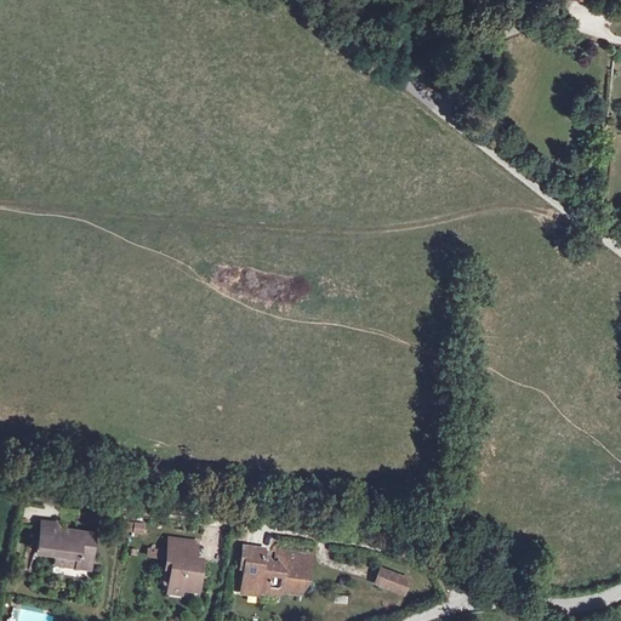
[(143,534),(144,524),(135,523),(134,533),(143,534)]
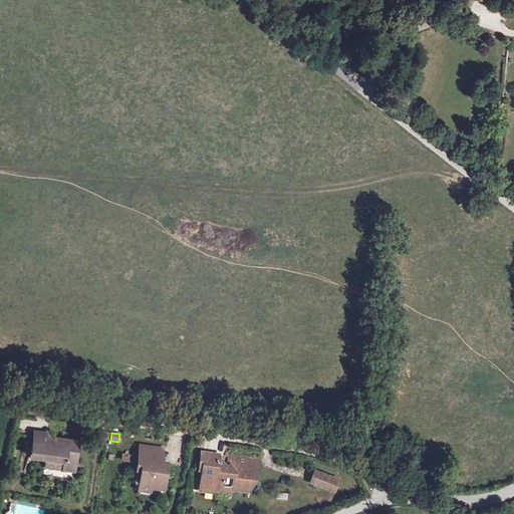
[(74,471),(78,442),(48,438),(33,436),(31,453),(45,455),(45,460),(64,462),(63,470),(74,471)]
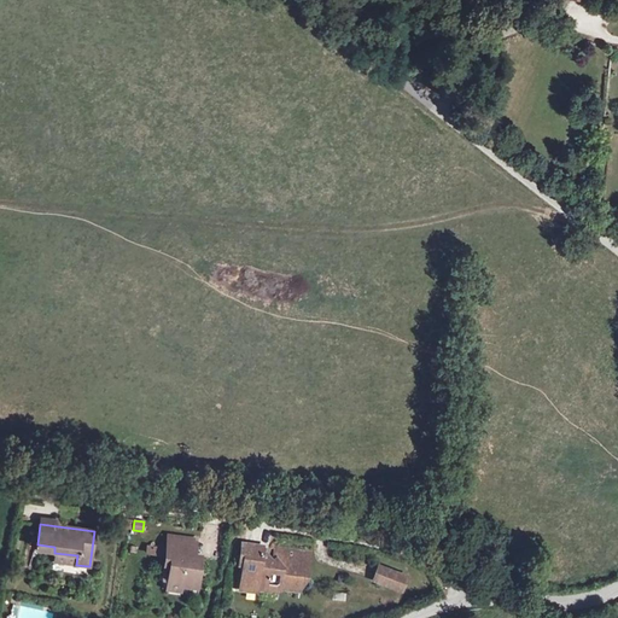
[(196,587),(199,557),(193,557),(196,540),(168,536),(164,565),(169,565),(168,581),(179,582),(179,584),(196,587)]
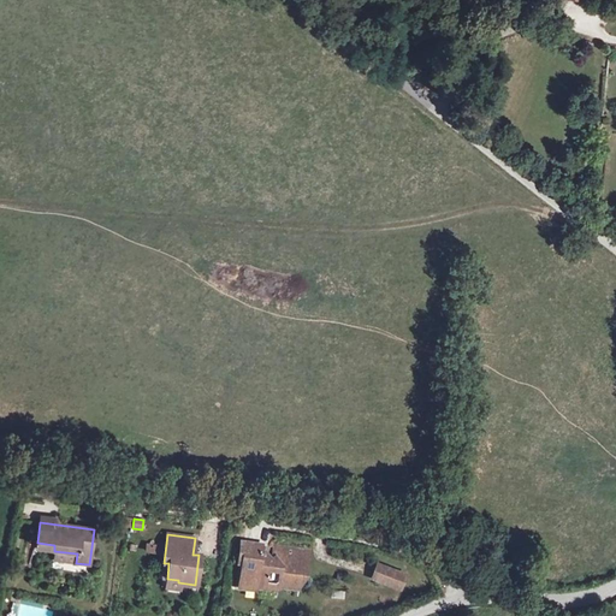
[(306,572),(308,551),(274,546),(273,556),(274,558),(272,561),(266,552),(260,552),(261,545),(241,543),(238,562),(242,563),(240,586),(247,587),(254,582),(274,585),(278,582),(296,585),(300,582),(301,572),(306,572)]
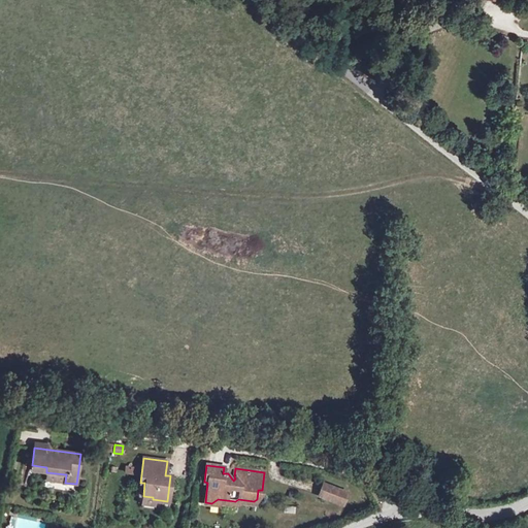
[(342,505),(347,493),(323,484),(318,495),(342,505)]
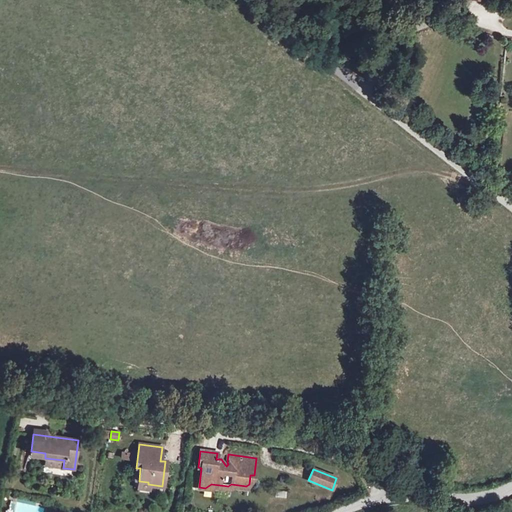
[(147,489),(148,484),(148,482),(139,481),(138,488),(147,489)]
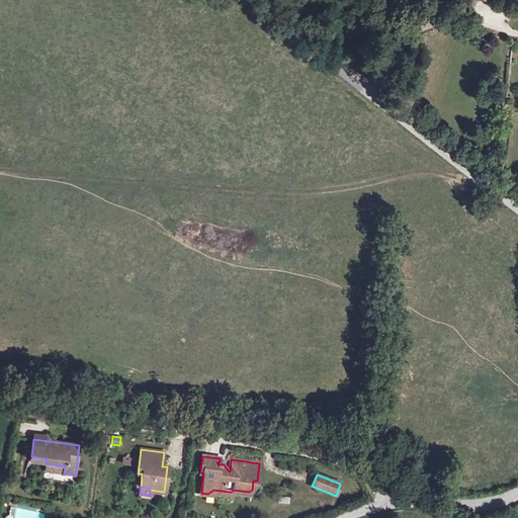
[(280,505),(290,503),(288,496),(278,498),(280,505)]
